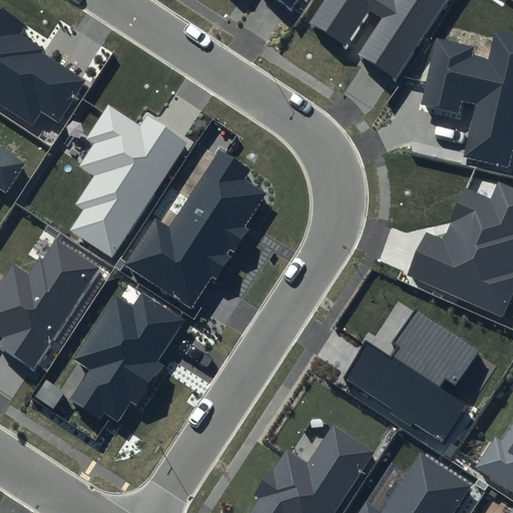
[(325,0),(309,24),(347,49),(371,12),(382,19),(358,55),(396,80),(449,0),(325,0)]
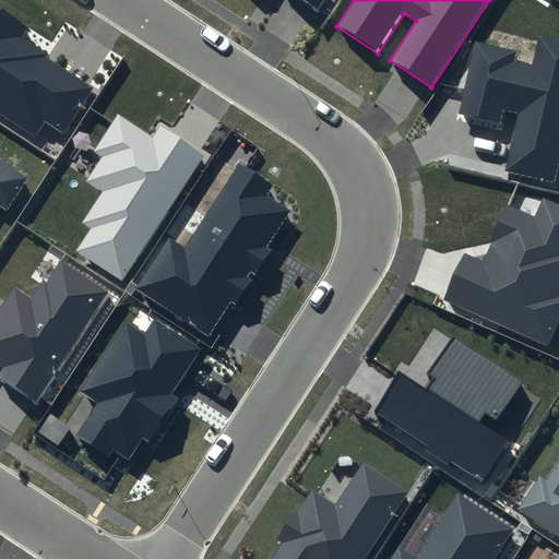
[(28,30),(0,10),(0,113),(35,137),(44,123),(61,134),(91,91),(44,60),(47,54),(23,38),(28,30)]
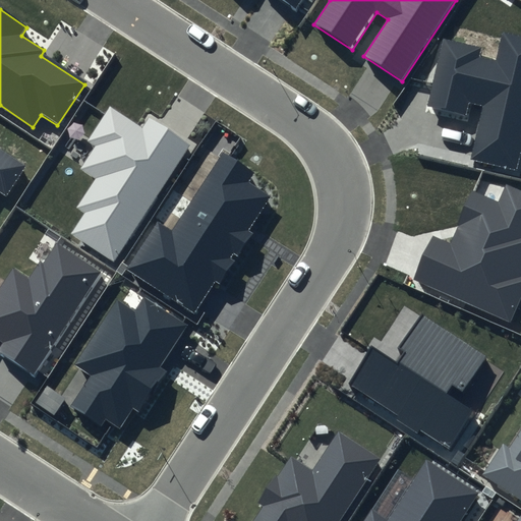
[(480,47),(443,39),(426,108),(467,117),(470,103),(482,106),(471,158),(515,168),(520,141),(520,38),(502,34),(497,60),(478,56),(480,47)]
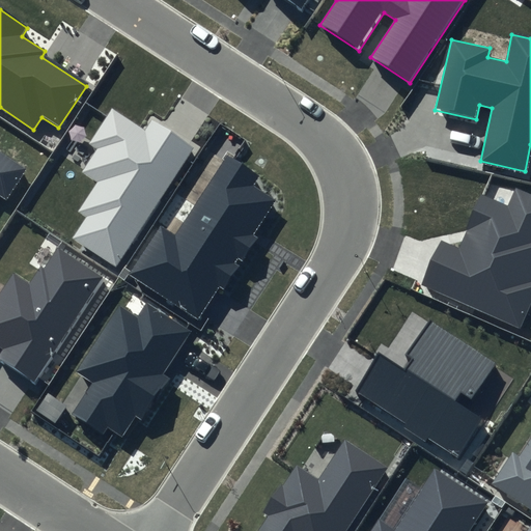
[(194,148),(151,120),(144,131),(112,109),(89,144),(98,149),(82,173),(95,182),(76,211),(86,217),(73,238),(116,266),(194,148)]
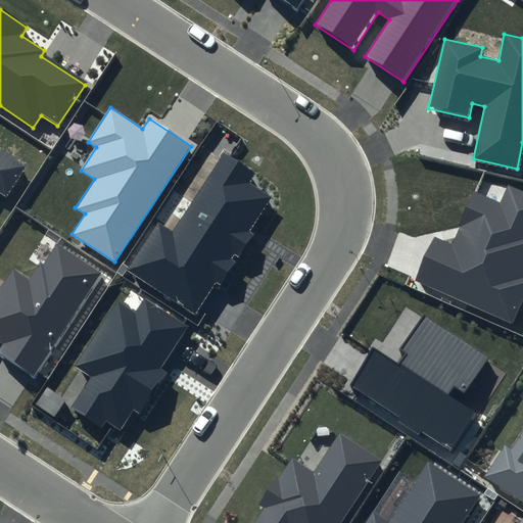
[(0,194),(6,199),(27,168),(0,148),(0,194)]
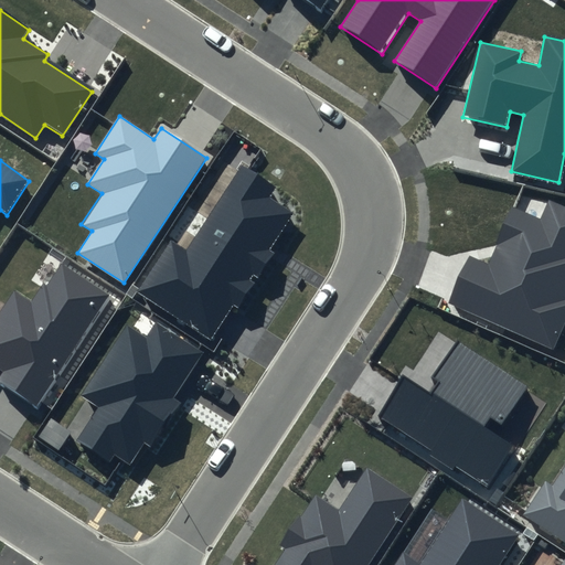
[(275,187),(241,164),(185,248),(170,238),(136,291),(211,340),(233,305),(238,308),(274,254),(268,249),(292,213),(267,198),(275,187)]
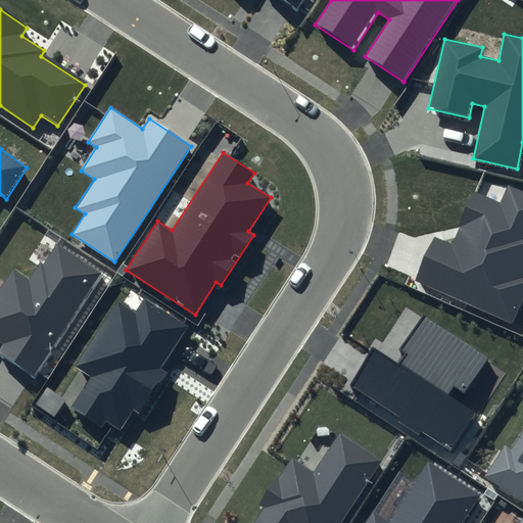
[(522,192),(508,186),(501,202),(473,191),(450,242),(434,235),(414,280),(513,323),(522,299),(522,277),(522,276),(522,192)]
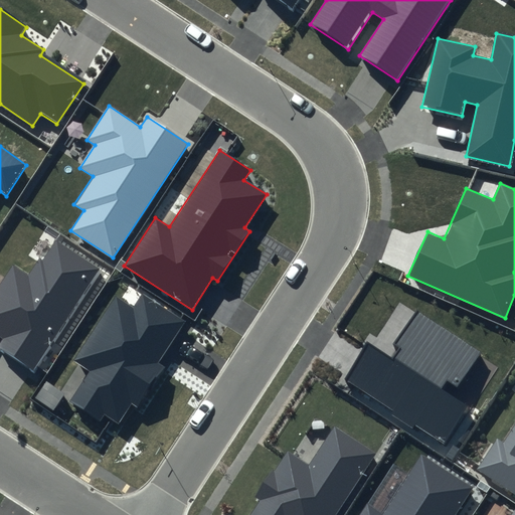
[(55,239),(30,277),(13,266),(0,286),(0,335),(2,337),(0,341),(0,350),(33,372),(102,270),(55,239)]
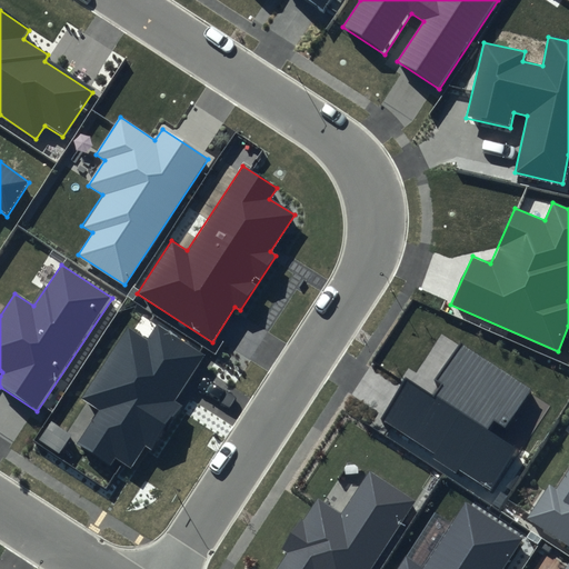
[(206,356),(157,323),(147,339),(128,327),(81,397),(98,408),(75,442),(108,465),(115,456),(131,467),(145,446),(153,451),(183,406),(177,401),(206,356)]
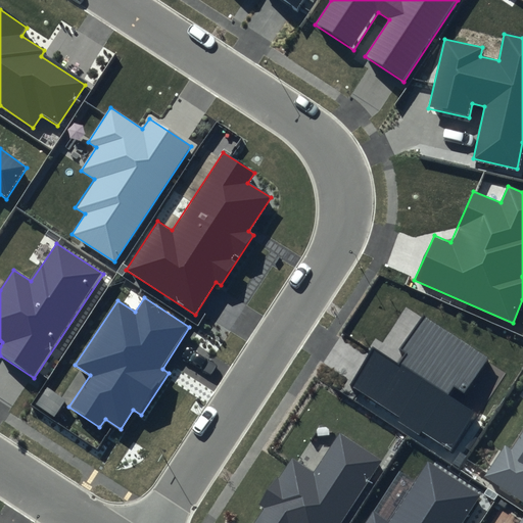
[(488,359),(422,317),(401,349),(408,353),(399,367),(373,349),(350,385),(450,449),(475,411),(450,394),(455,389),(464,395),(488,359)]
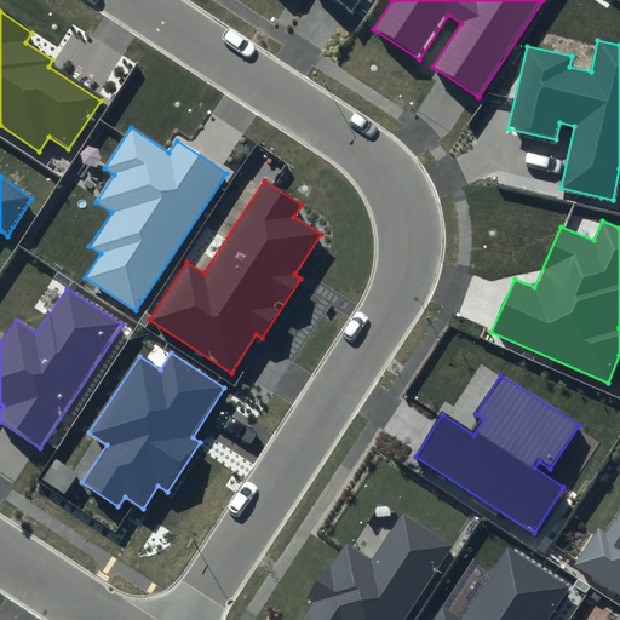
[(619,510),(606,532),(600,528),(575,564),(619,593),(619,510)]
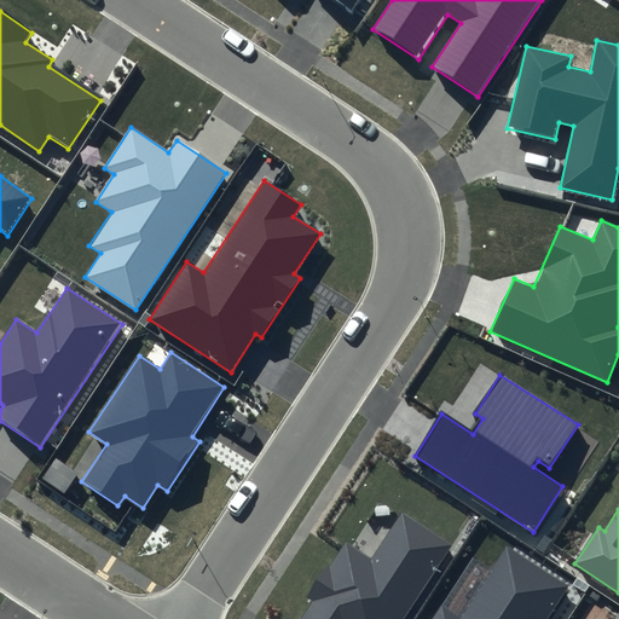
[(404,618),(452,545),(401,513),(371,559),(345,542),(307,599),(313,602),(301,618),(404,618)]
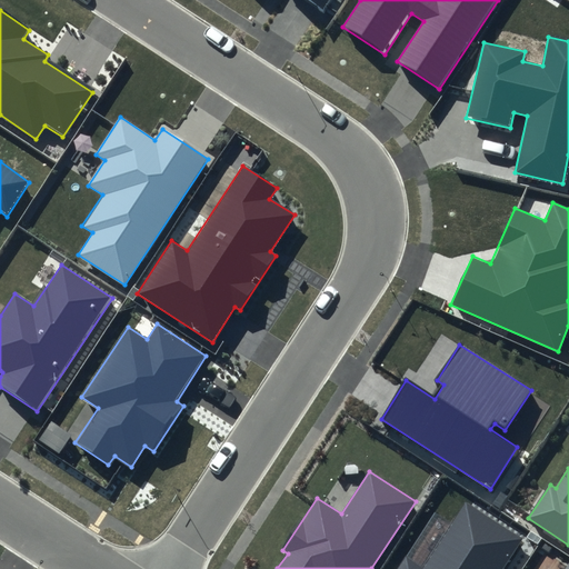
[(501,568),(522,538),(465,501),(421,568),(403,557),(395,568),(501,568)]
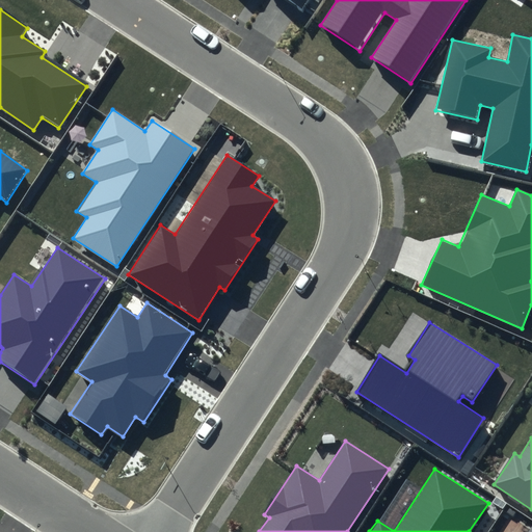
All buildings are outlined.
